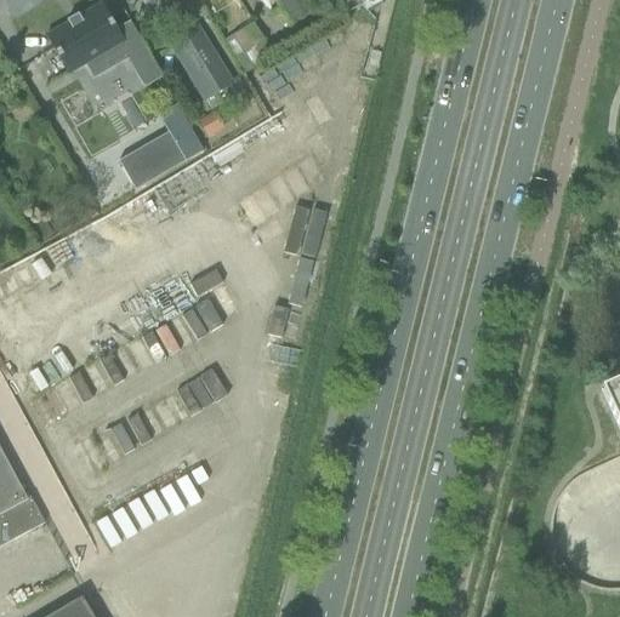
[(68,21),(46,34),(68,72),(86,62),(94,75),(113,64),(113,66),(114,64),(113,61),(125,53),(144,86),(163,75),(130,20),(126,22),(115,28),(101,3),(83,13),(80,15),(78,12),(77,12),(78,15),(75,16),(70,18),(69,20),(68,18),(67,18),(68,21)]
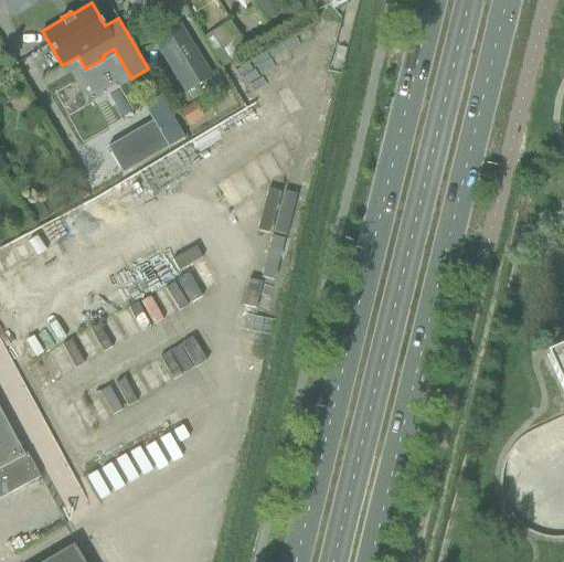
[(222,64),(248,50),(231,19),(203,34),(222,64)]
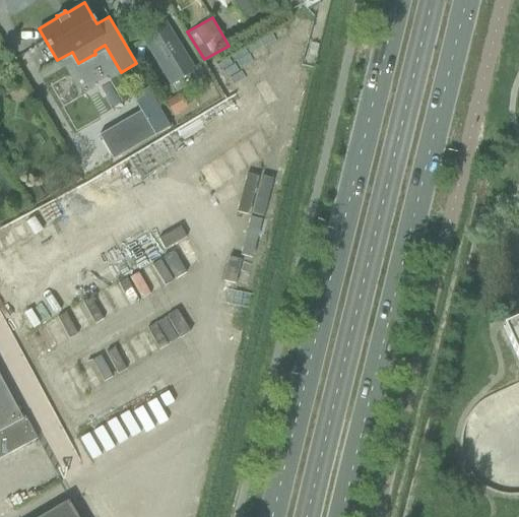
[(170,82),(193,67),(166,21),(141,36),(170,82)]
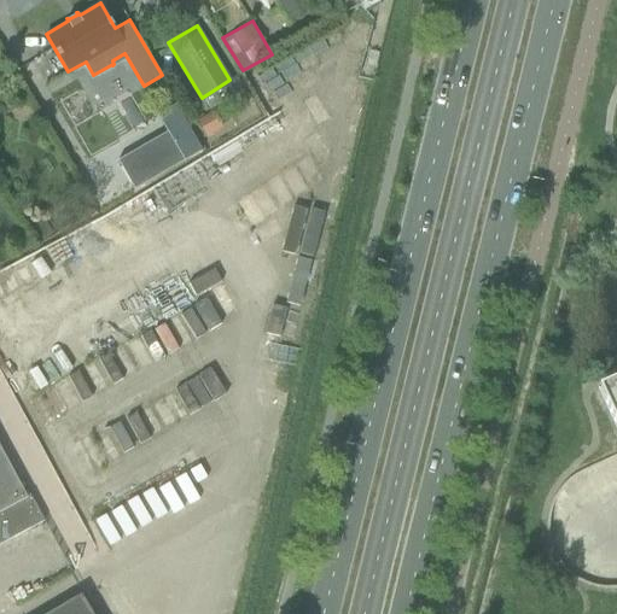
[(188,159),(172,130),(121,158),(138,188),(188,159)]
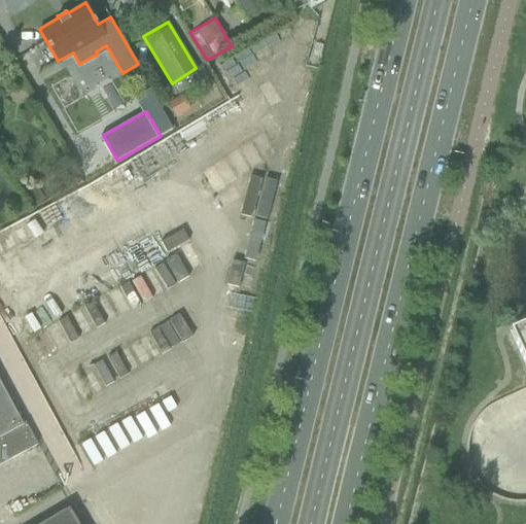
[(58,210),(68,232),(149,191),(139,170),(58,210)]
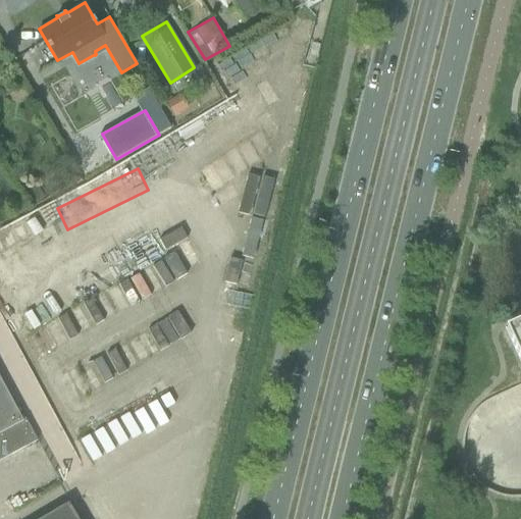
[(144,269),(72,309),(84,328),(155,290),(144,269)]
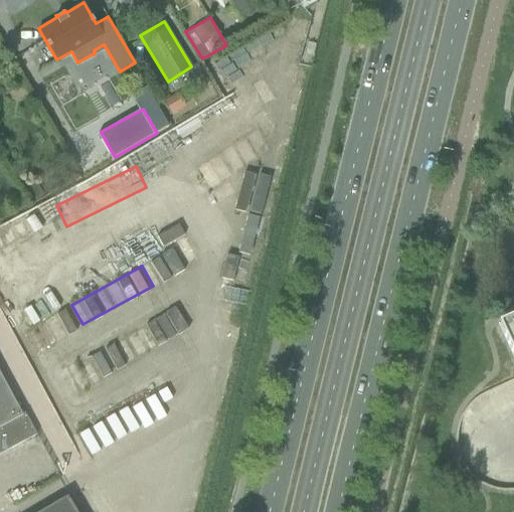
[(513,316),(499,323),(513,355),(513,316)]
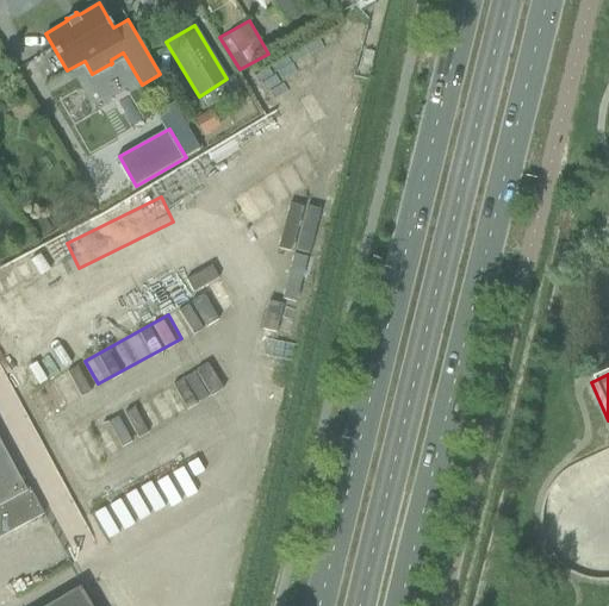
[(0,535),(44,512),(32,491),(30,487),(25,491),(0,443),(0,535)]
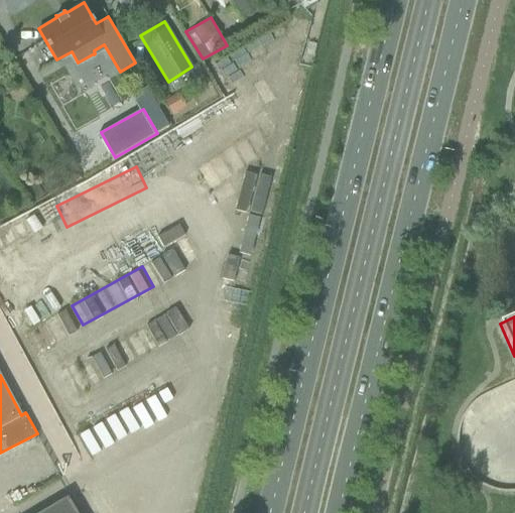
[(78,512),(68,495),(36,512),(78,512)]
